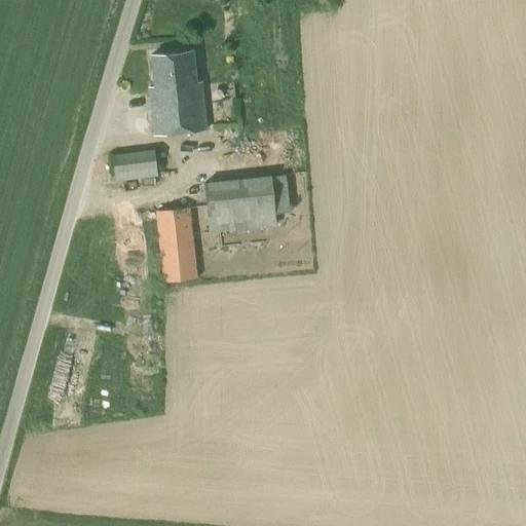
[(197,83),(193,51),(151,57),(154,88),(149,88),(154,136),(207,129),(201,83),(197,83)]
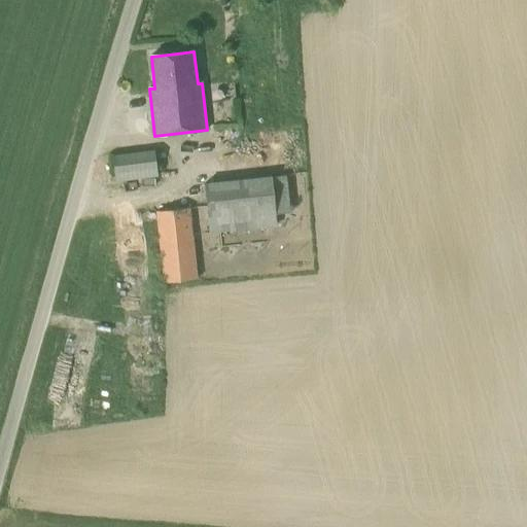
[(115,181),(155,176),(152,151),(112,156),(115,181)]
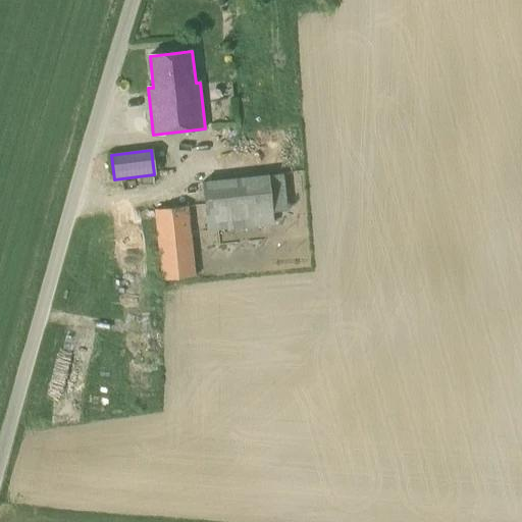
[(207,231),(273,224),(272,212),(286,211),(283,173),(202,181),(207,231)]
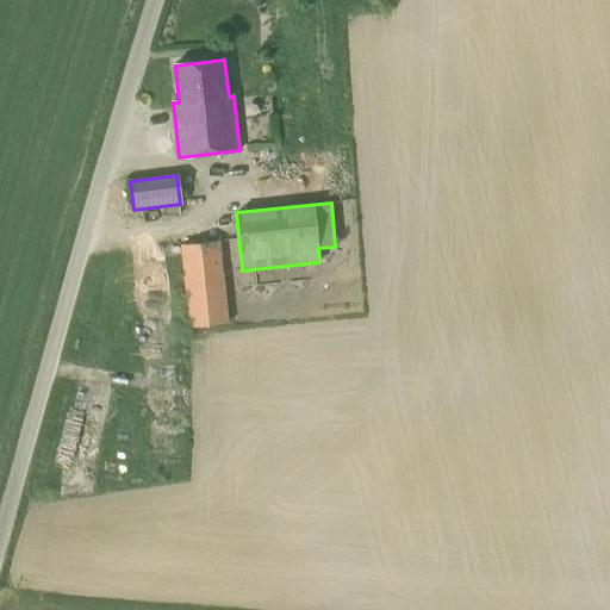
[(190,327),(228,323),(219,242),(181,247),(190,327)]
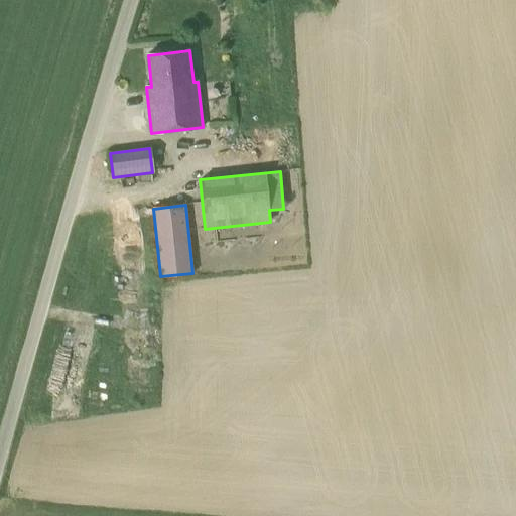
[(141,241),(126,241),(128,272),(142,271),(141,241)]
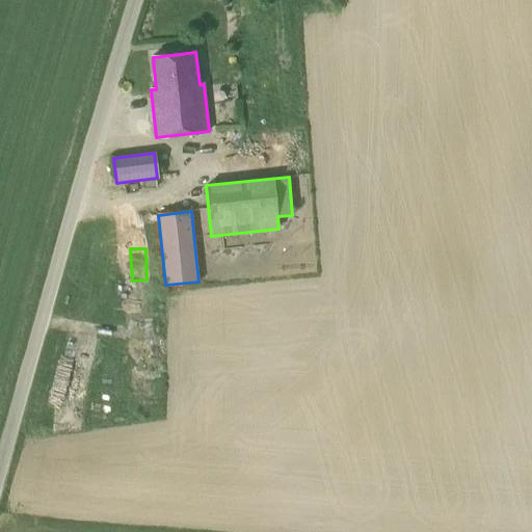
All buildings are outlined.
